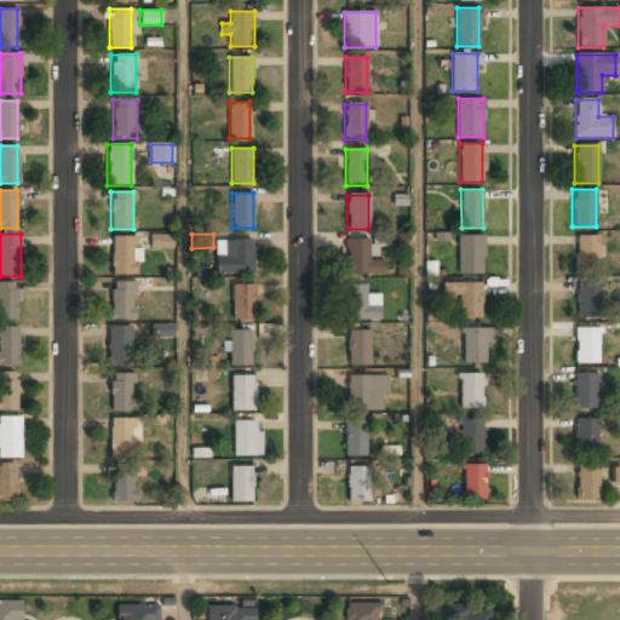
[(597,268),(597,234),(575,234),(575,268),(597,268)]
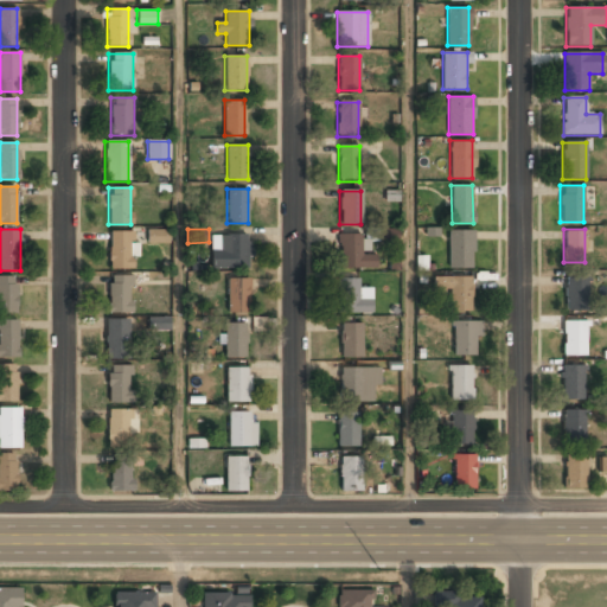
[(108,268),(134,268),(134,231),(109,231),(108,268)]
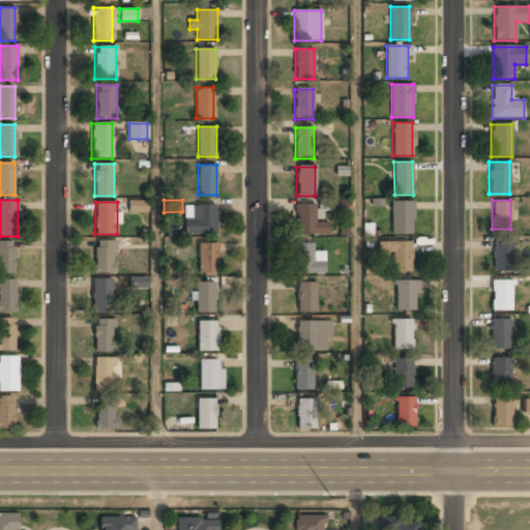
[(128,202),(128,213),(147,213),(147,202),(128,202)]
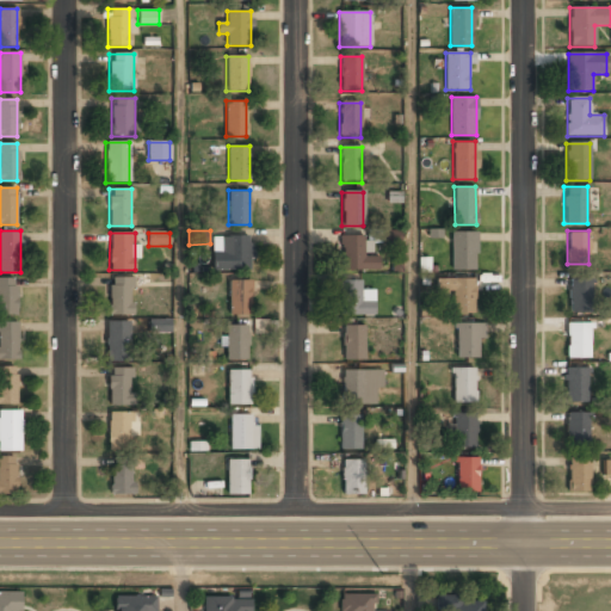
[(476,233),(451,233),(451,271),(476,271),(476,233)]
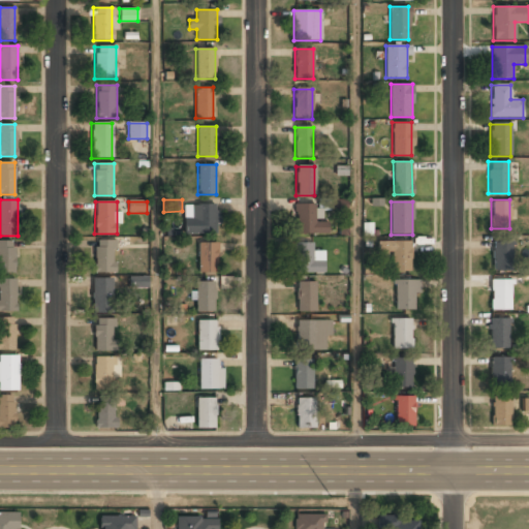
[(216,204),(193,204),(193,234),(216,234),(216,204)]
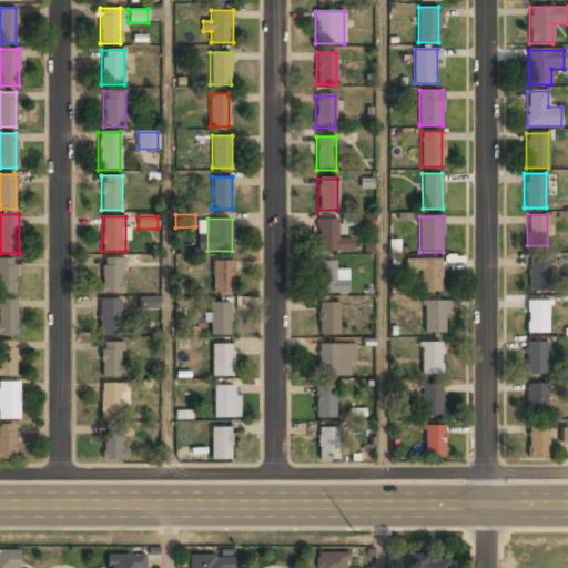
[(316,251),(351,251),(351,239),(338,239),(338,219),(316,219),(316,251)]
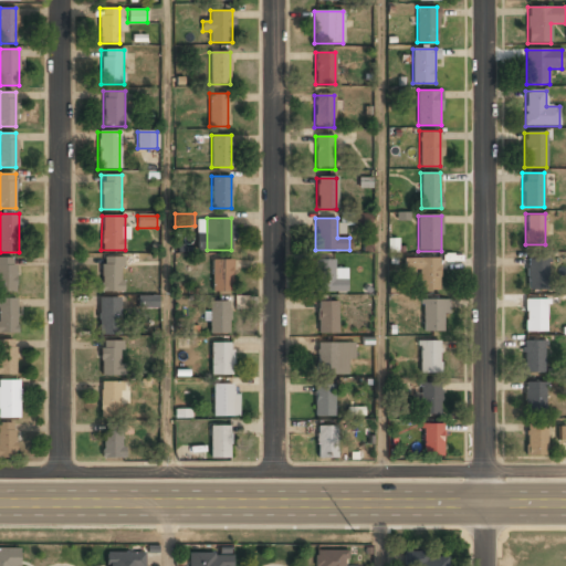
[(101,292),(122,292),(122,255),(101,255),(101,292)]
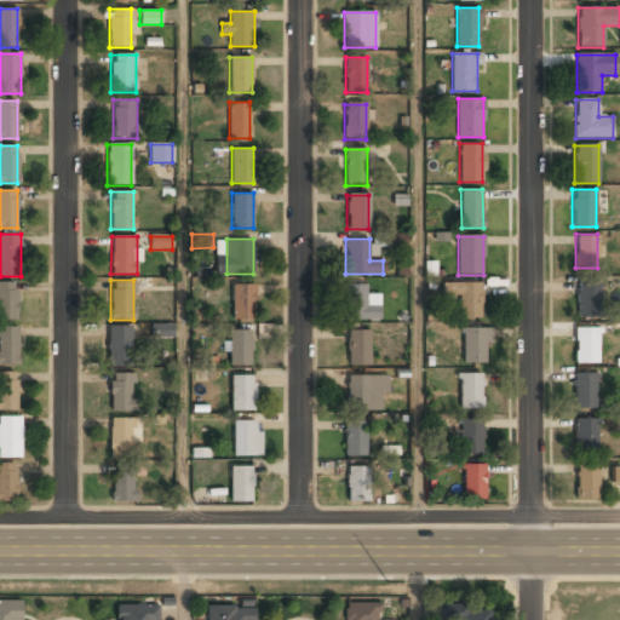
[(0,320),(17,320),(17,282),(0,282),(0,320)]
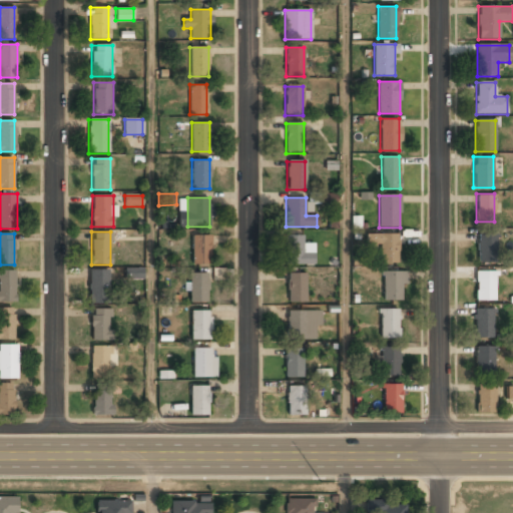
[(478,263),(496,263),(496,233),(478,233),(478,263)]
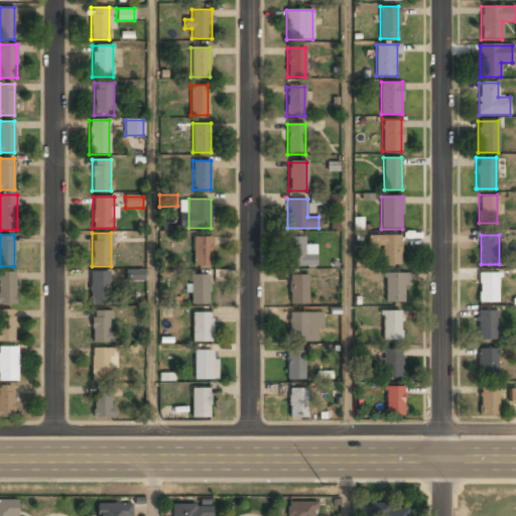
[(288,266),(315,266),(315,245),(305,246),(305,236),(288,237),(288,266)]
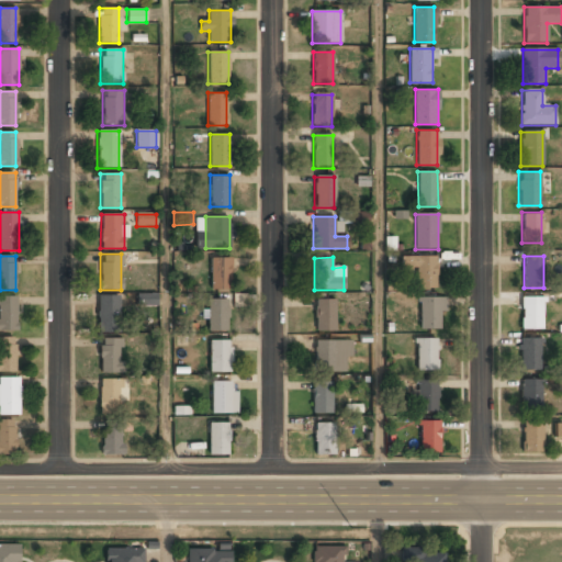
[(416,289),(436,289),(436,257),(401,257),(401,268),(416,268),(416,289)]
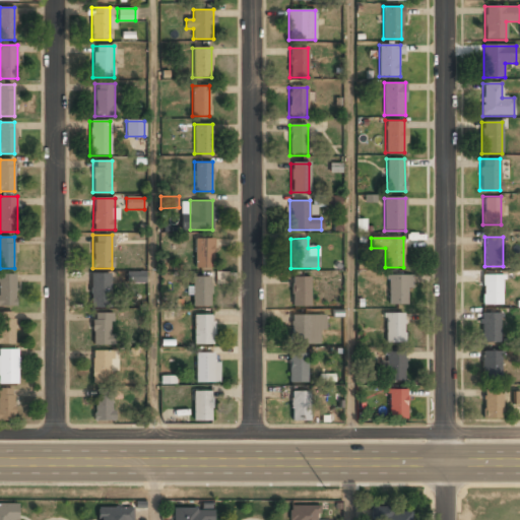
[(195,239),(195,268),(212,268),(212,239),(195,239)]
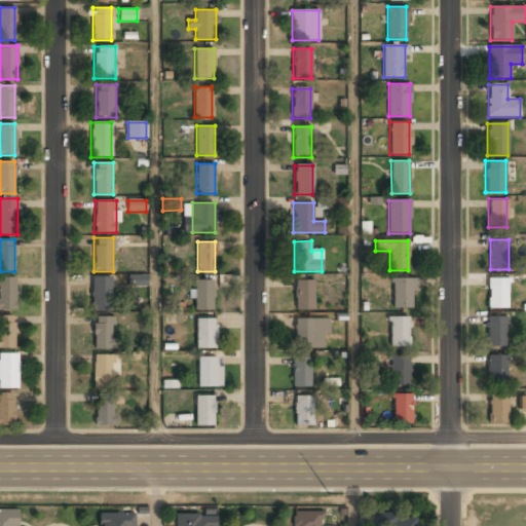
[(128,274),(128,286),(148,287),(148,274),(128,274)]
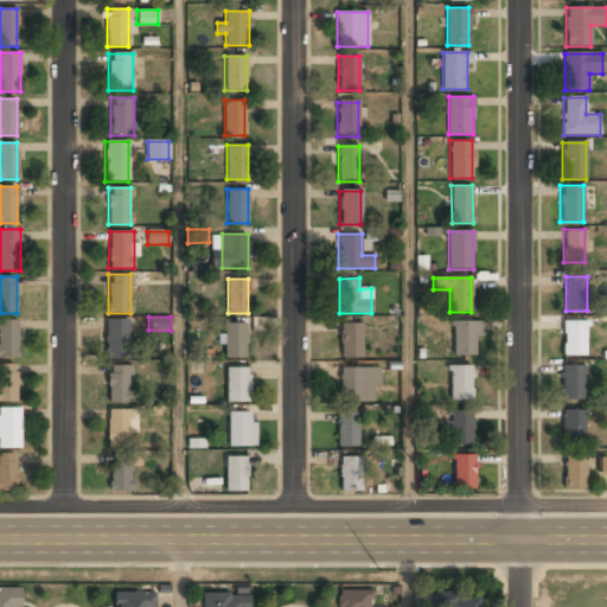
[(128,319),(104,319),(104,359),(128,359),(128,319)]
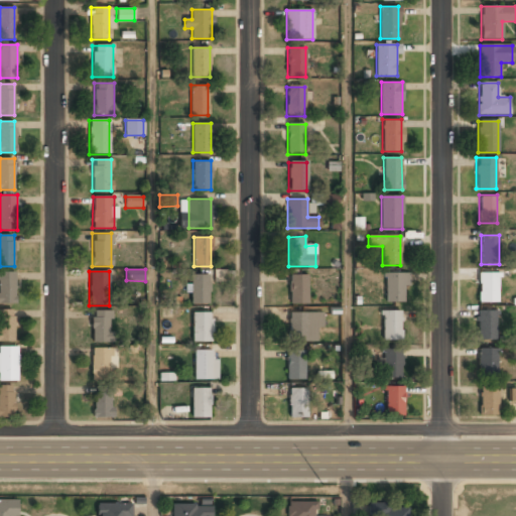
[(14,272),(0,272),(0,303),(14,303),(14,272)]
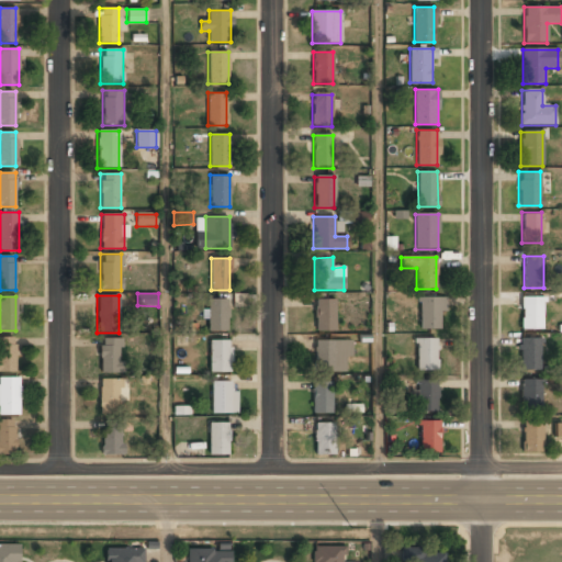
[(542,296),(521,296),(521,328),(542,328),(542,296)]
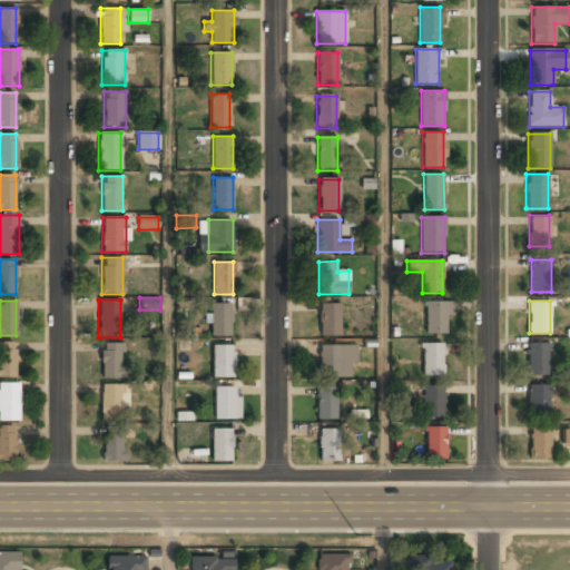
[(321,335),(340,335),(340,303),(321,303),(321,335)]
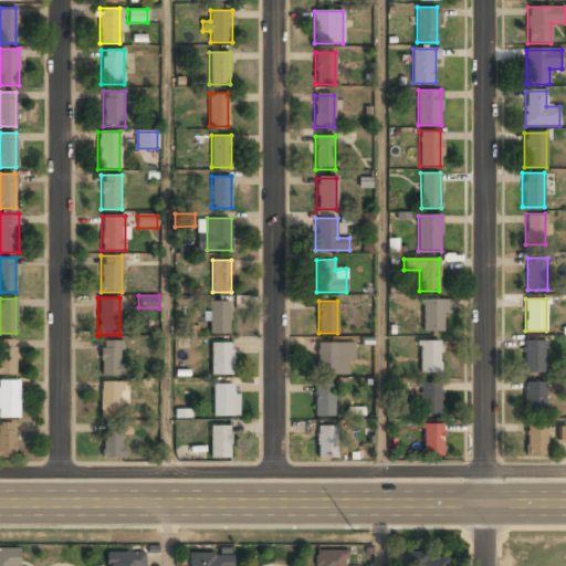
[(446,332),(446,301),(421,301),(421,332),(446,332)]
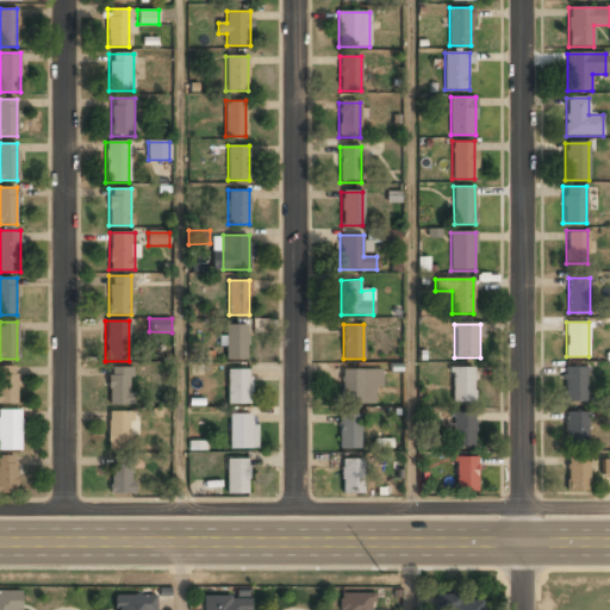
[(247,325),(225,325),(225,361),(247,361),(247,325)]
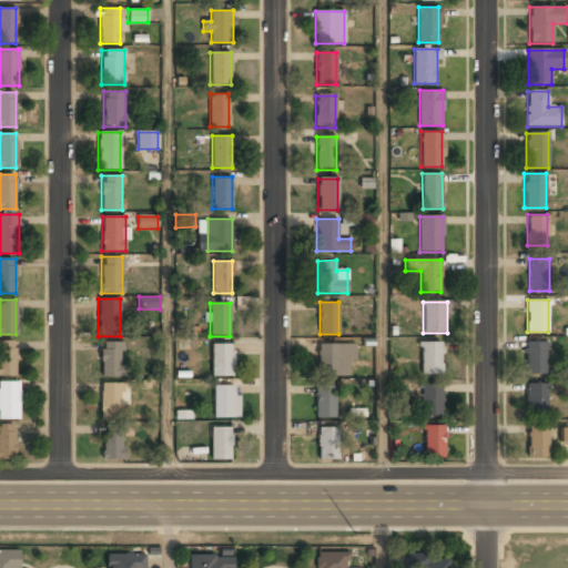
[(0,342),(0,377),(16,377),(16,342),(0,342)]
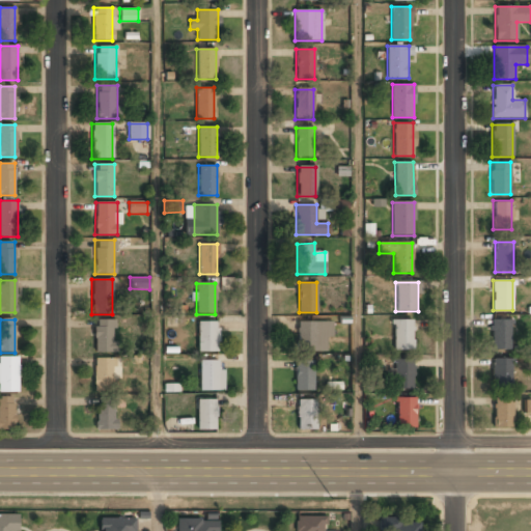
[(114,319),(94,319),(94,353),(114,353),(114,319)]
